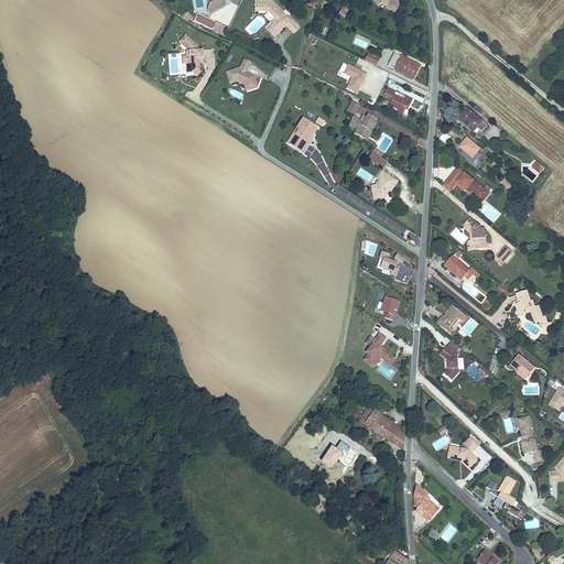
[(206,0),(206,6),(208,9),(223,0),(206,0)]
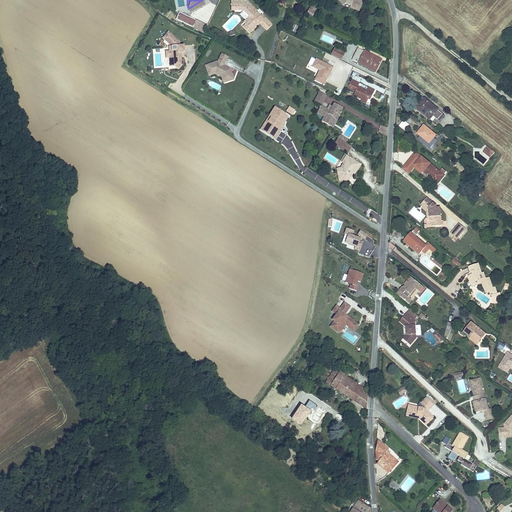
[(263,27),(269,21),(260,10),(258,11),(249,1),(238,0),(232,0),(232,4),(237,5),(237,11),(242,11),(247,17),(249,19),(244,23),(246,24),(242,28),(247,33),(256,24),(253,20),(255,18),(258,22),(263,27)]
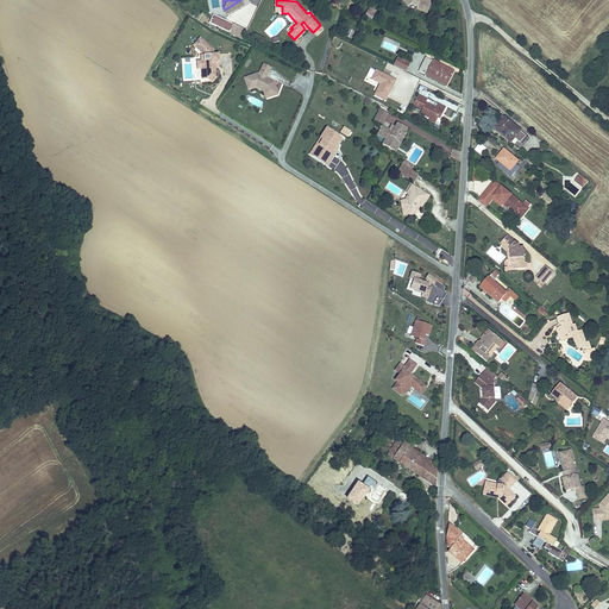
[(415,6),(425,11),(428,0),(402,0),(407,5),(410,1),(415,4),(415,6)]
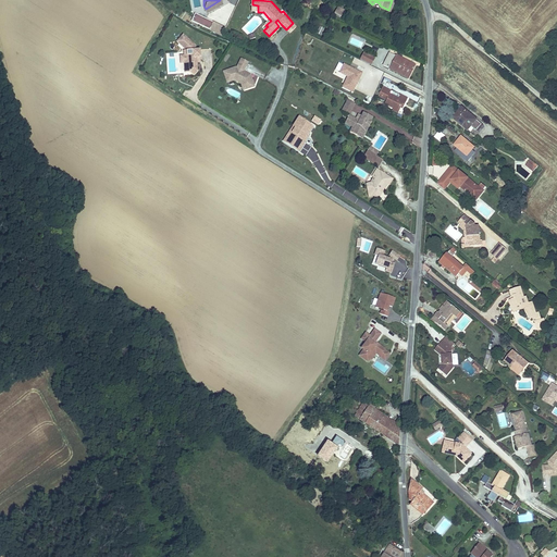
[(342,7),(335,3),(332,9),(338,12),(342,7)]
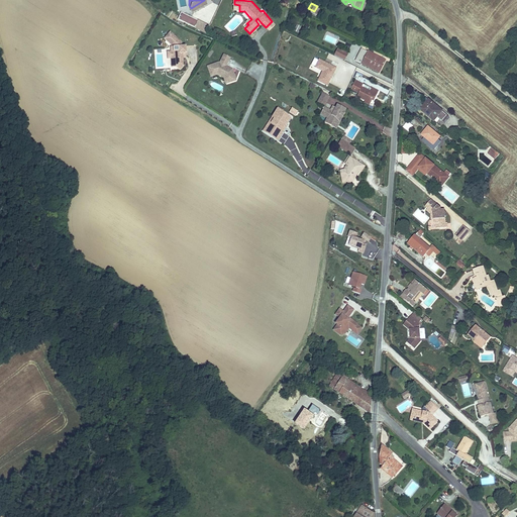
[(180,13),(177,20),(206,32),(209,24),(180,13)]
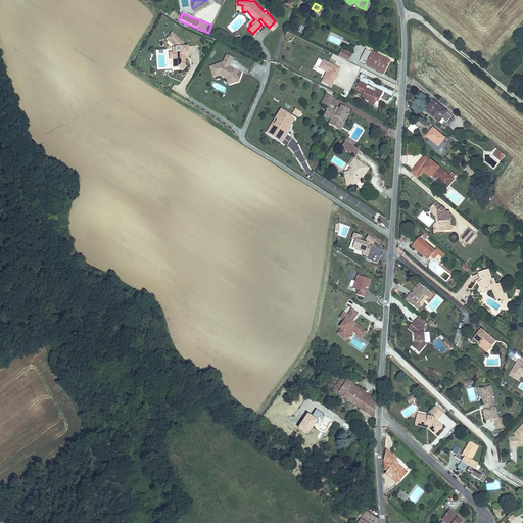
[(170,30),(163,37),(165,38),(167,39),(173,32),(170,30)]
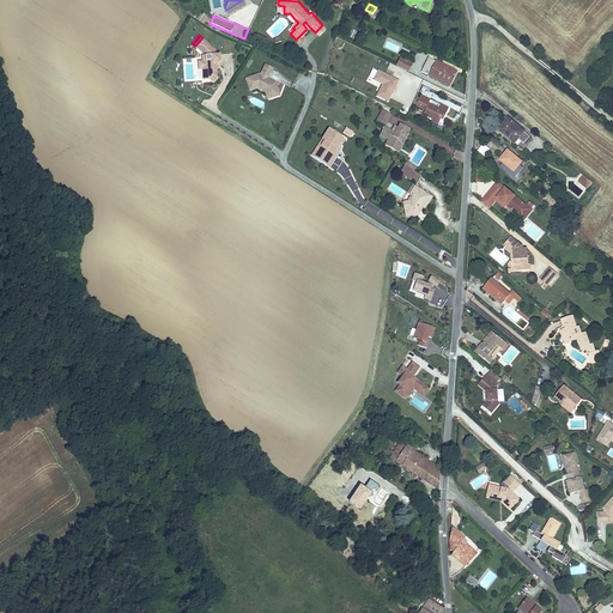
[(202,37),(195,46),(202,52),(204,58),(200,58),(200,66),(201,66),(201,72),(205,71),(205,72),(207,72),(207,76),(212,80),(216,76),(214,65),(214,64),(217,60),(219,60),(218,50),(213,52),(213,46),(202,37)]
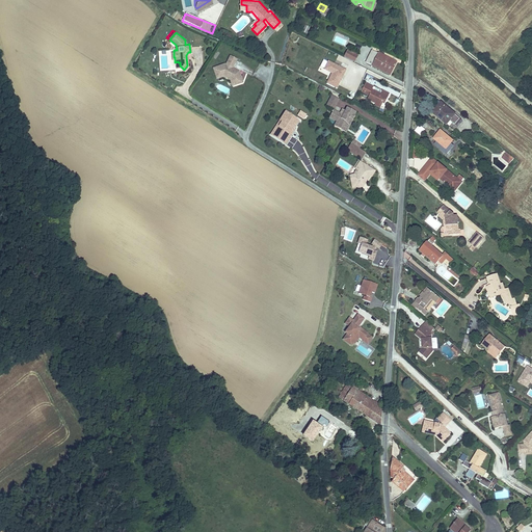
[(347,49),(343,57),(354,62),(358,55),(347,49)]
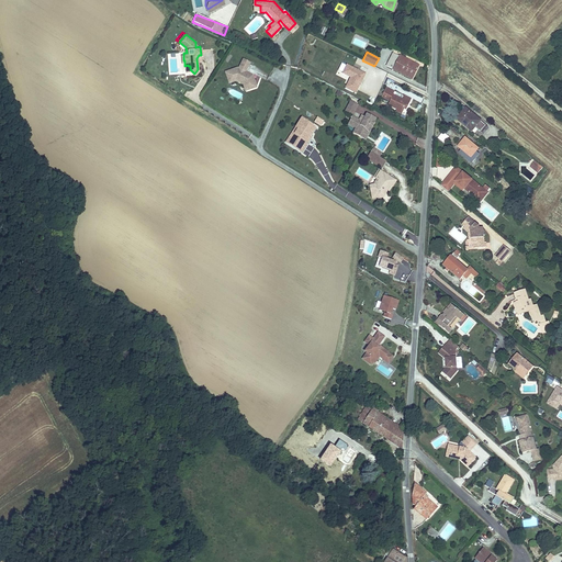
[(386,67),(413,79),(419,65),(393,53),(386,67)]
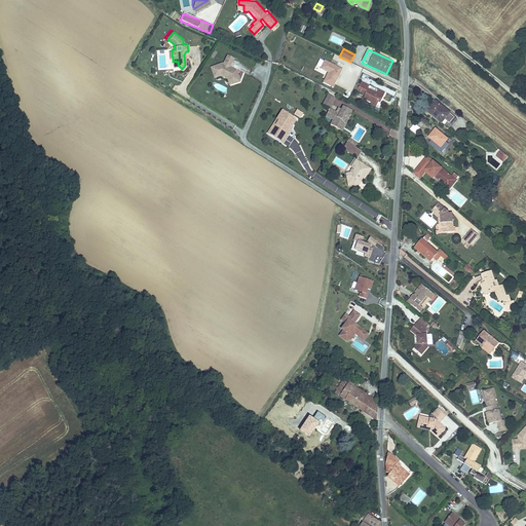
[(210,64),(213,72),(221,69),(226,71),(228,78),(236,75),(233,65),(227,62),(230,57),(223,53),(220,59),(221,59),(221,60),(210,64)]
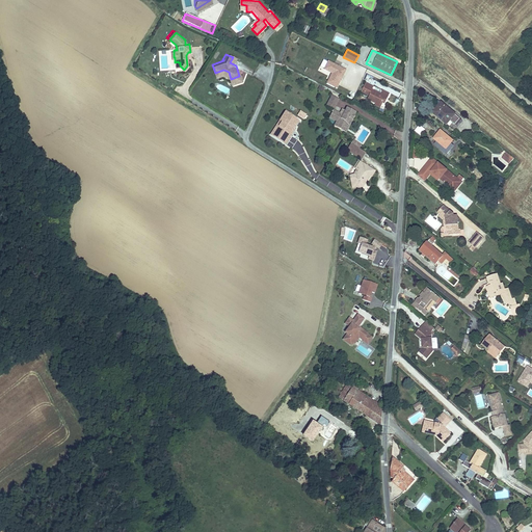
[(337,89),(346,70),(327,60),(322,70),(330,74),(325,83),(337,89)]
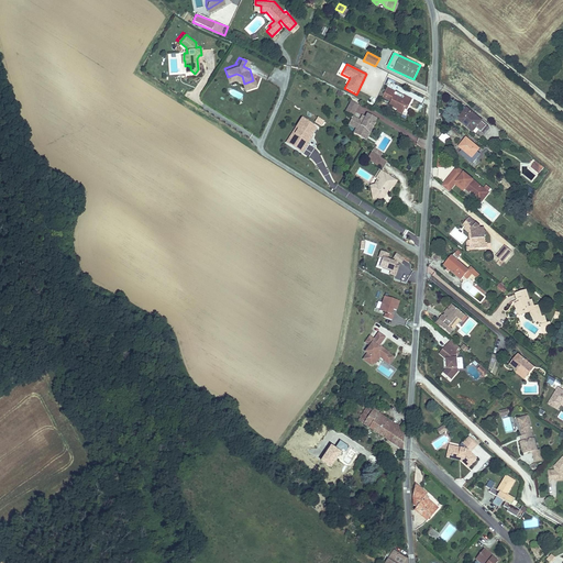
[(236,74),(228,77),(228,79),(236,76),(239,77),(242,85),(244,84),(242,76),(236,74)]
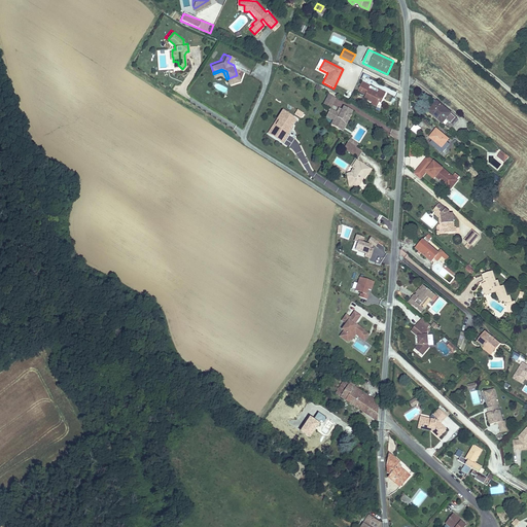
[(382,96),(385,91),(376,85),(374,90),(365,86),(367,83),(359,79),(356,88),(364,91),(363,93),(362,96),(371,99),(376,102),(377,100),(379,94),(382,96)]
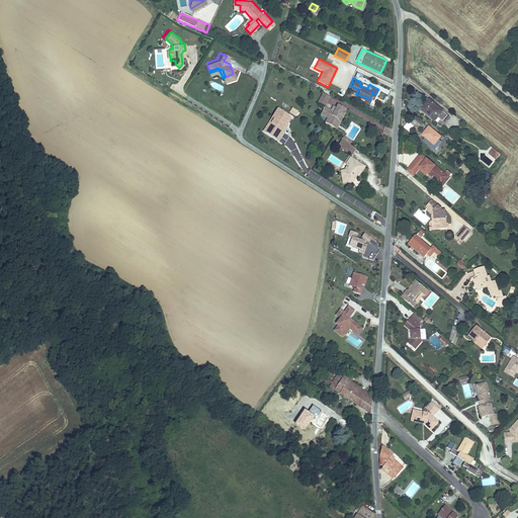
[(315,100),(325,104),(328,97),(318,93),(315,100)]
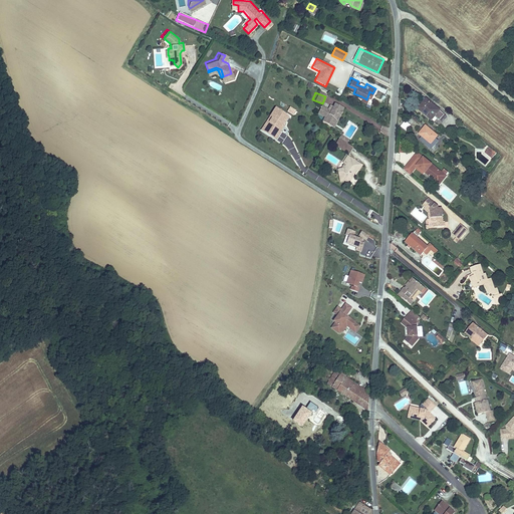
[(415,107),(428,117),(437,107),(424,96),(415,107)]
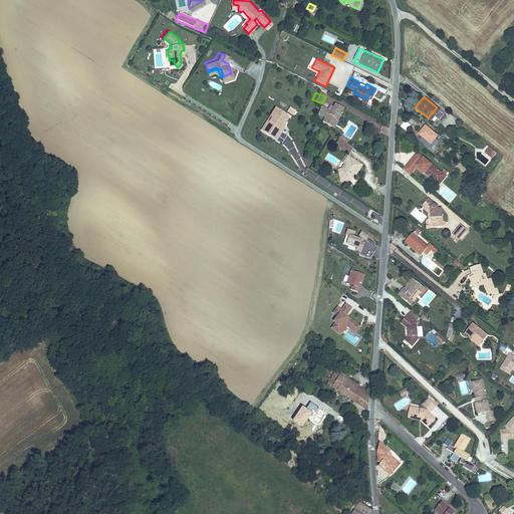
[(275,103),(269,112),(271,113),(265,123),(269,126),(267,131),(275,136),(280,129),(277,126),(281,119),(282,120),(287,112),(283,110),(283,108),(275,103)]
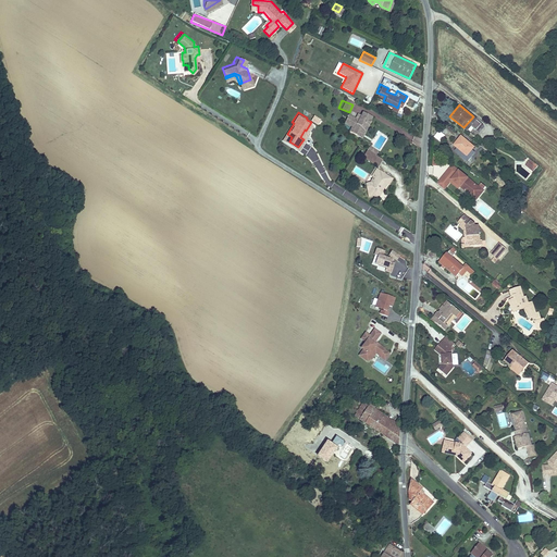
[(349,131),(356,135),(357,132),(361,133),(364,131),(367,125),(369,126),(371,121),(369,121),(370,118),(362,113),(361,116),(360,119),(356,118),(355,119),(348,116),(345,123),(351,126),(349,131)]
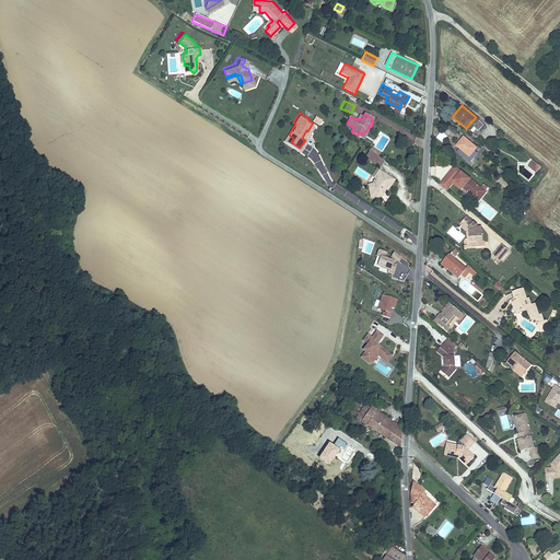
[(295,124),(293,123),(284,138),(291,142),(293,138),(289,135),(295,124)]
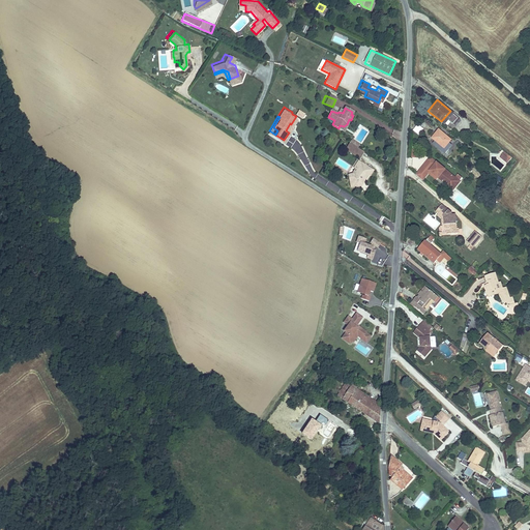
[(432,138),(444,148),(451,139),(440,128),(432,138)]
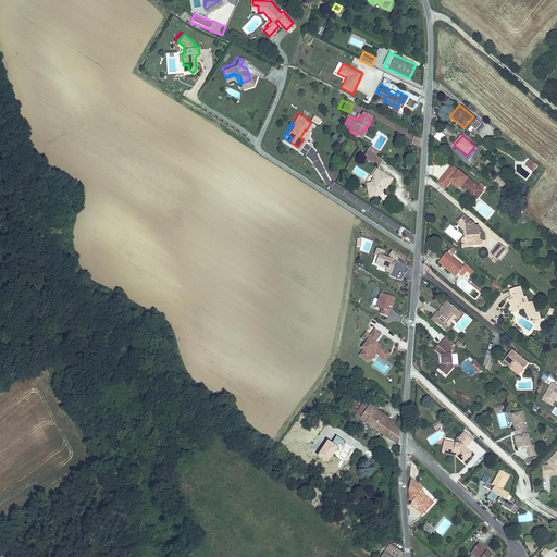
[(369,144),(366,149),(372,152),(375,148),(369,144)]
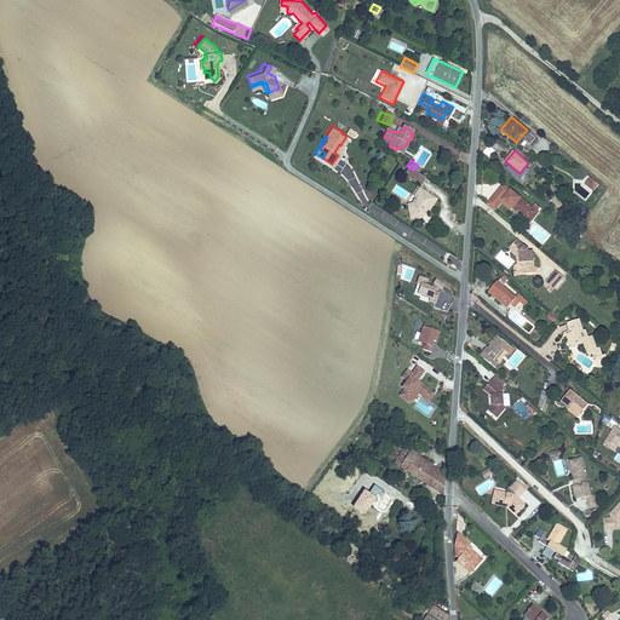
[(415,181),(419,173),(414,170),(407,166),(402,172),(415,181)]
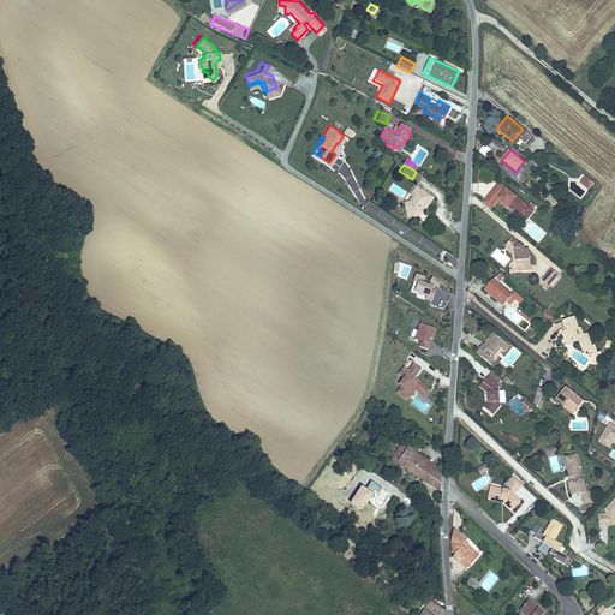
[(584,185),(587,181),(579,175),(575,179),(584,185)]
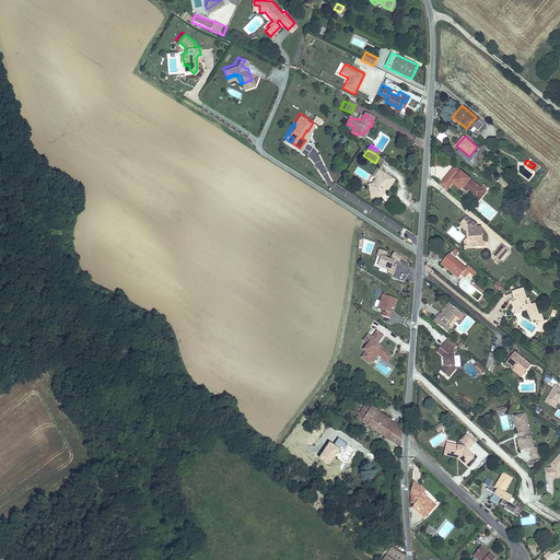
[(478,185),(458,170),(451,179),(457,185),(469,195),(478,185)]
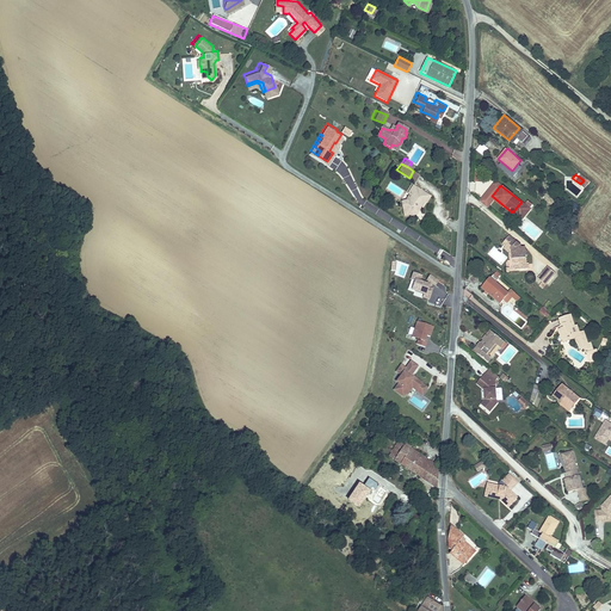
[(411,214),(417,217),(426,202),(427,204),(432,197),(415,186),(411,193),(414,196),(411,202),(405,203),(406,214),(411,214)]
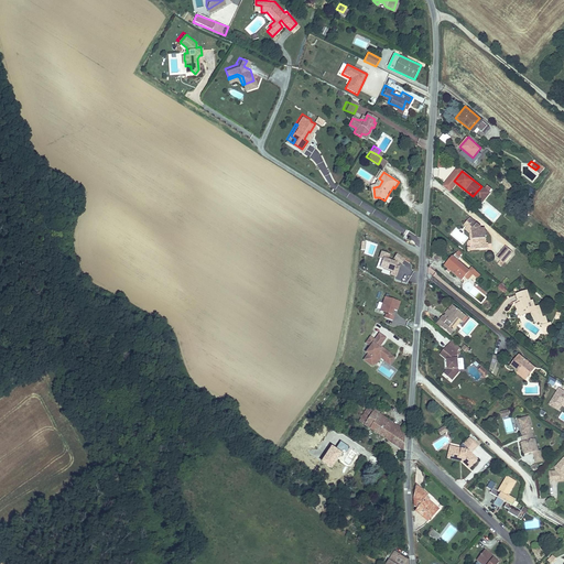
[(472,245),(484,245),(484,240),(481,239),(481,226),(478,226),(466,215),(461,221),(464,225),(465,224),(470,228),(470,236),(470,240),(472,240),(472,245)]
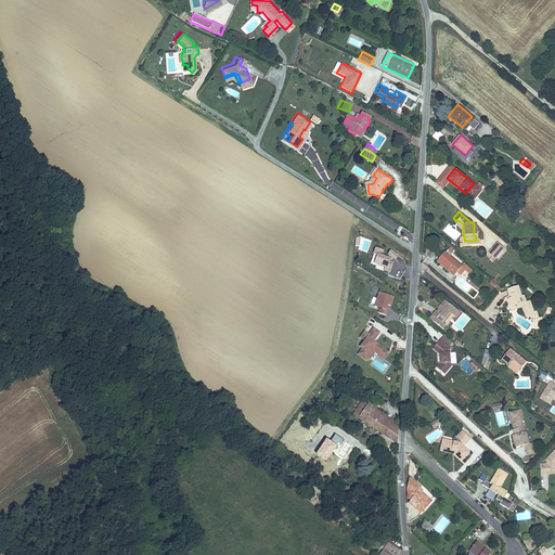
[(457,220),(456,221),(454,223),(460,228),(460,232),(463,232),(463,224),(457,220)]
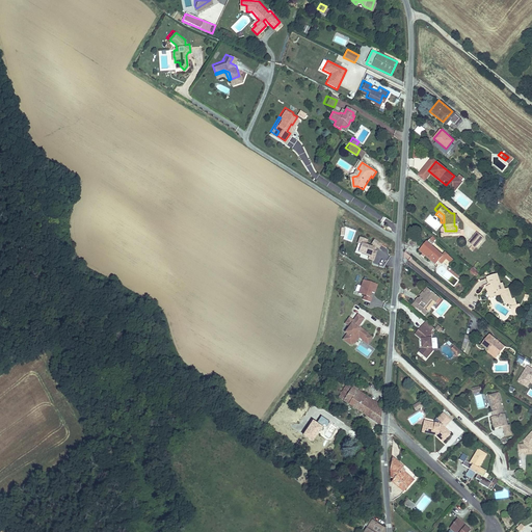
[(469,239),(475,245),(482,237),(476,231),(469,239)]
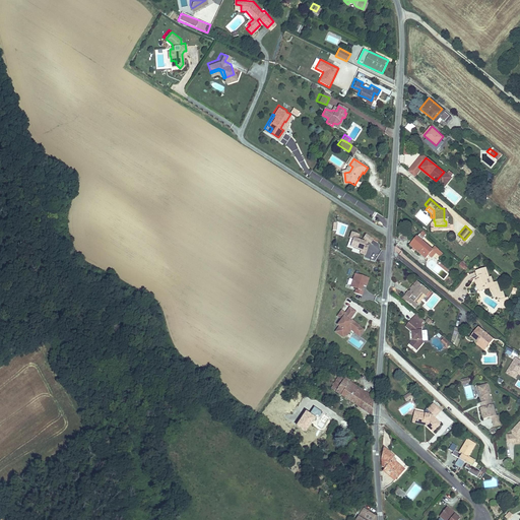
[(423,255),(430,247),(418,238),(419,235),(414,231),(406,242),(423,255)]
